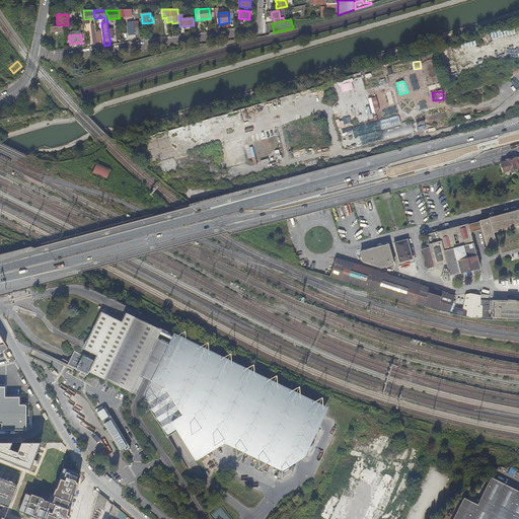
[(518,157),(502,162),(505,174),(518,170),(518,157)]
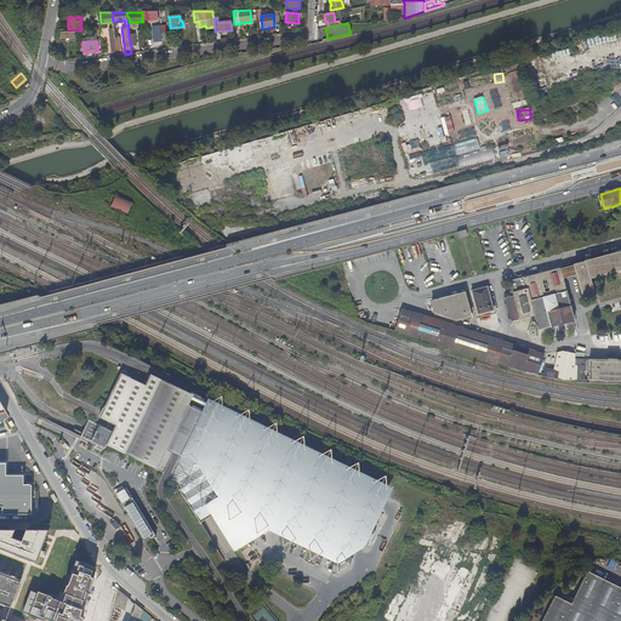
[(112,206),(127,214),(132,203),(115,195),(112,206)]
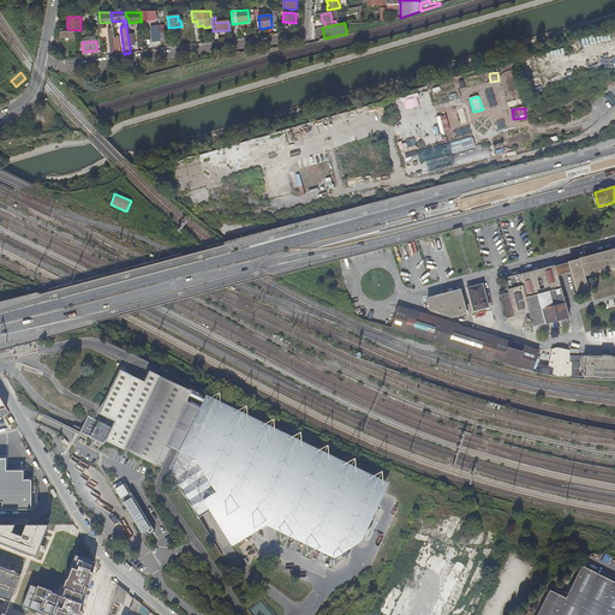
[(614,250),(568,263),(571,272),(578,294),(589,292),(584,276),(614,267),(614,250)]
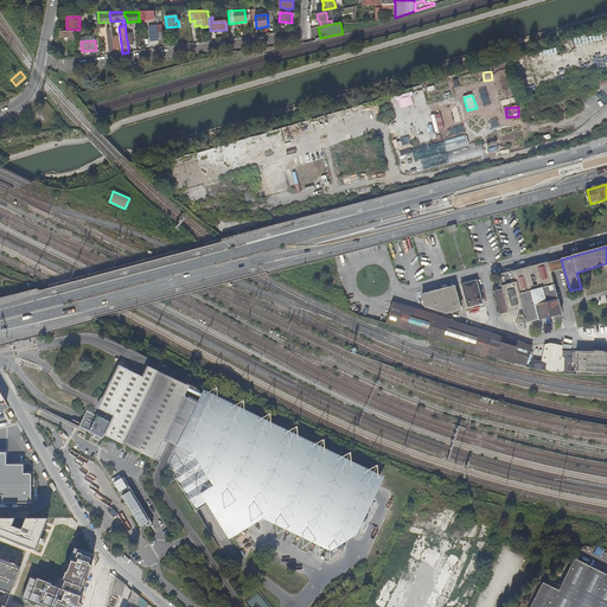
[(555,261),(548,263),(550,272),(554,270),(557,270),(563,268),(561,260),(555,261)]
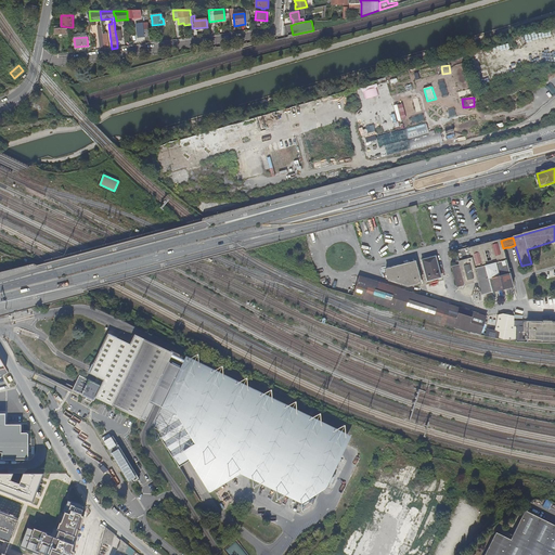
[(503,248),(501,241),(500,240),(455,252),(459,265),(452,267),(457,287),(473,283),(474,288),(479,286),(485,308),(516,300),(503,248)]
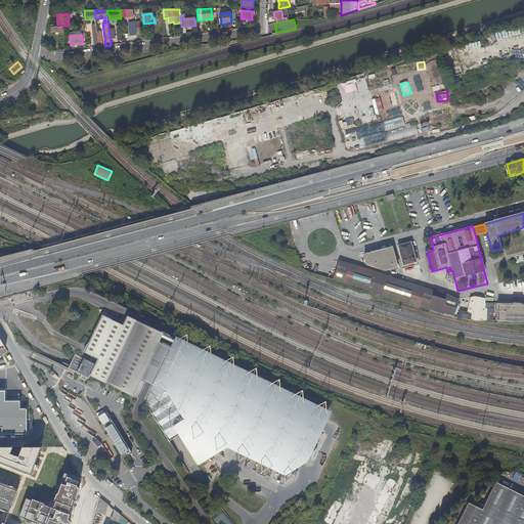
[(403,265),(416,262),(410,243),(398,246),(403,265)]
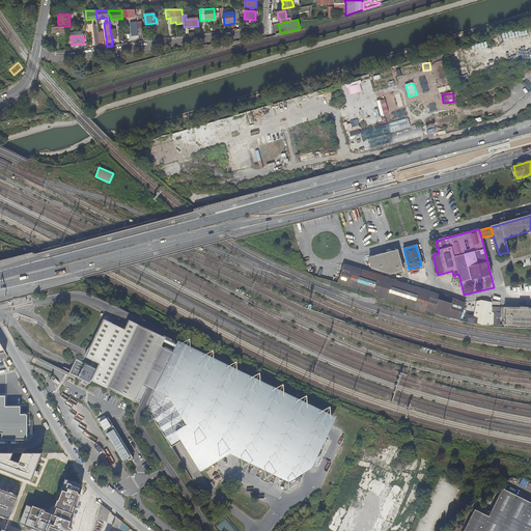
[(397,251),(369,258),(371,269),(390,274),(402,271),(397,251)]
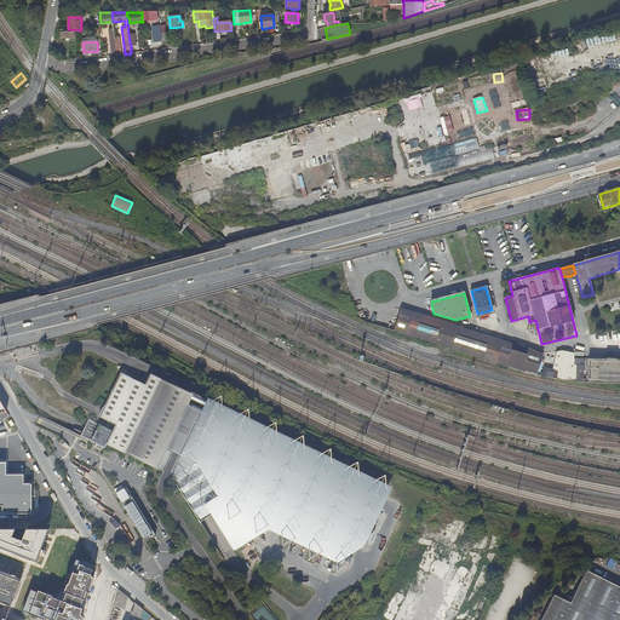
[(541,357),(543,354),(402,309),(395,331),(483,359),(527,373),(539,375),(544,361),(541,360),(541,357)]
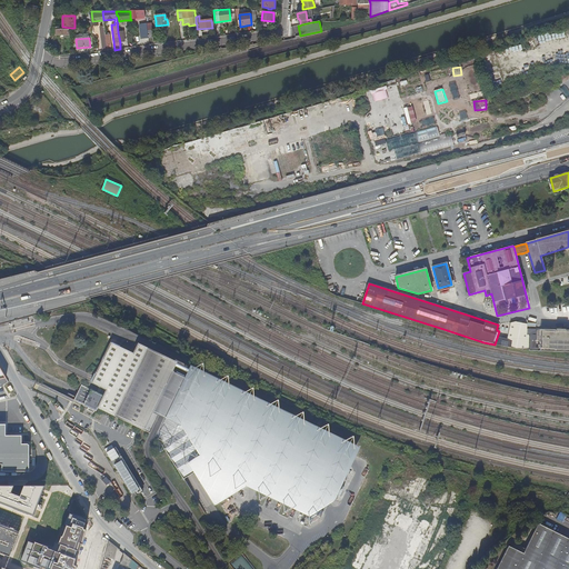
[(499,338),(498,345),(509,347),(522,350),(526,350),(533,329),(527,329),(527,325),(515,321),(511,323),(507,339),(499,338)]
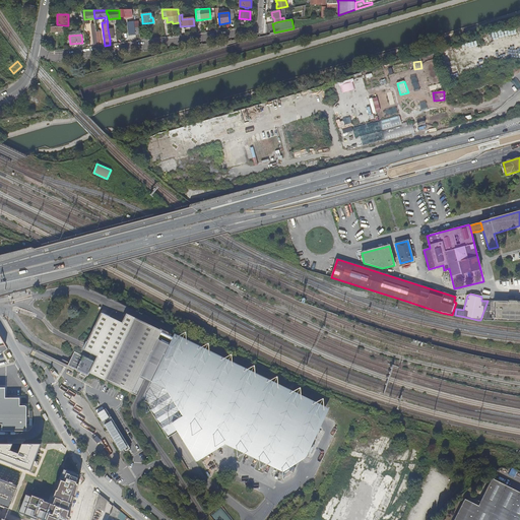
[(496,301),(494,320),(519,321),(519,301),(517,301),(516,301),(516,299),(511,299),(511,300),(509,300),(509,301),(496,301)]
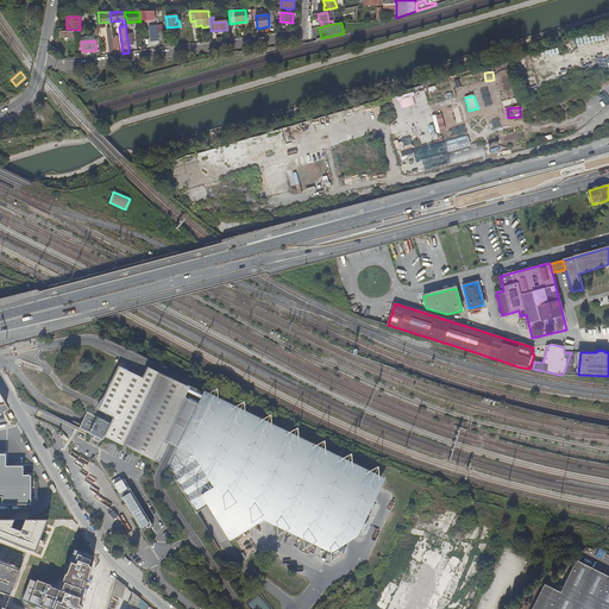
[(167,468),(192,508),(203,500),(207,506),(228,539),(263,516),(330,548),(355,533),(374,493),(380,479),(205,395),(200,405),(176,394),(181,384),(148,368),(142,378),(129,371),(118,366),(99,406),(98,410),(113,418),(111,424),(96,418),(89,434),(102,440),(104,437),(163,465),(167,468)]
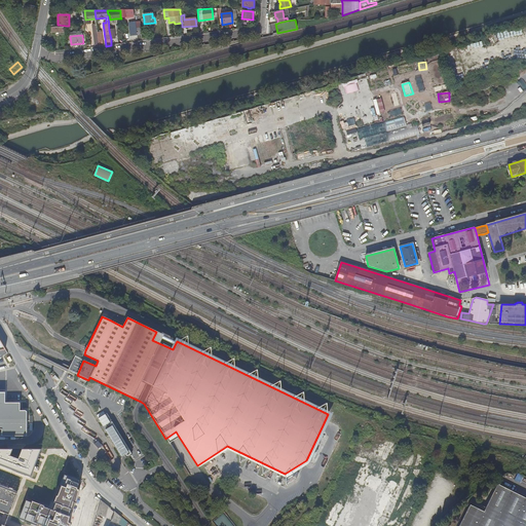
[(177,341),(156,332),(152,340),(173,349),(177,341)]
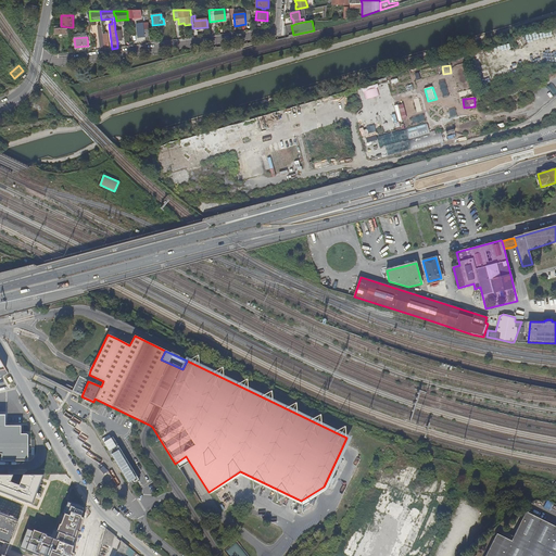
[(81,396),(88,381),(78,376),(74,383),(71,391),(81,396)]
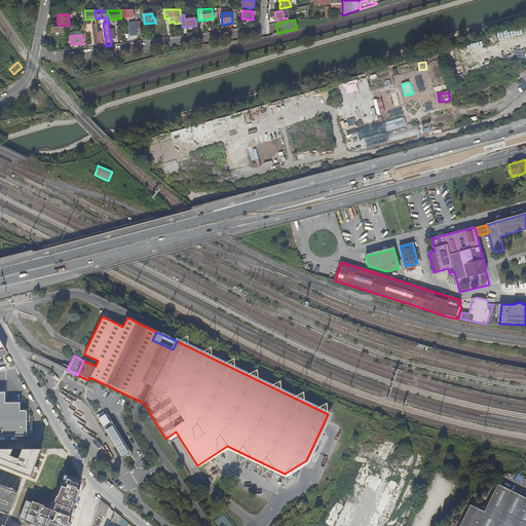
[(0,436),(27,436),(27,411),(26,410),(20,410),(20,403),(5,403),(5,392),(0,391),(0,436)]
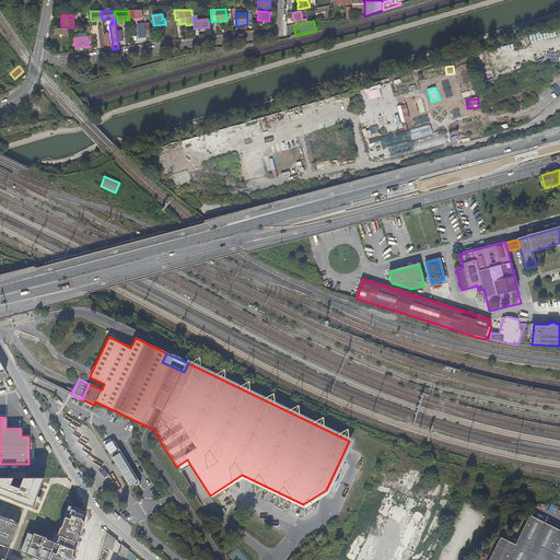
[(130,487),(138,482),(116,440),(107,444),(130,487)]
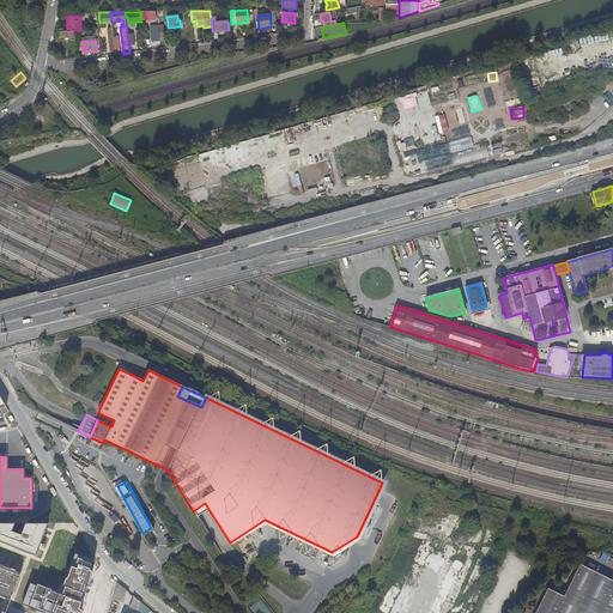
[(205,503),(193,511),(196,516),(202,513),(208,509),(205,503)]
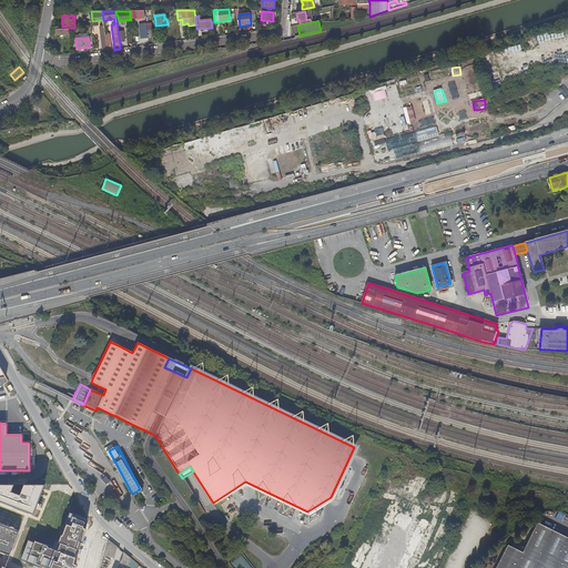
[(539,521),(524,551),(509,544),(497,567),(567,567),(567,536),(553,529),(554,527),(541,521),(540,523),(539,521)]
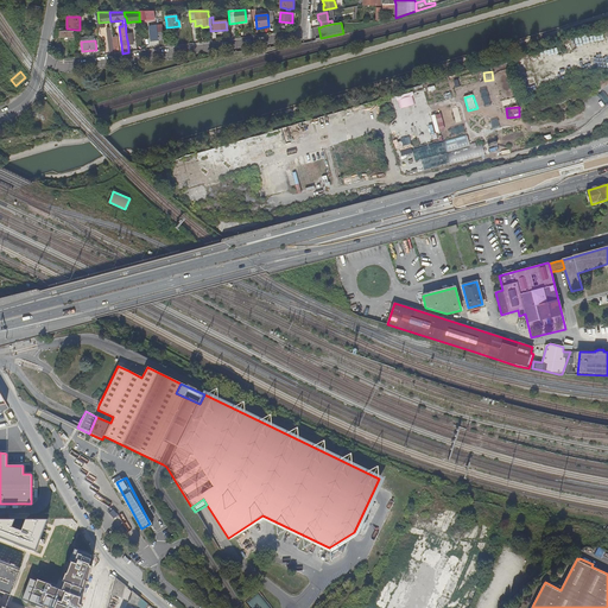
[(0,562),(0,590),(4,593),(5,591),(10,594),(12,589),(13,587),(19,572),(20,570),(0,562)]
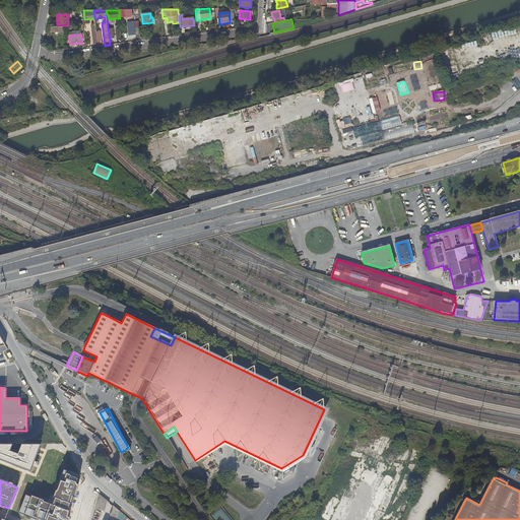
[(105,511),(107,500),(100,494),(95,509),(105,511)]
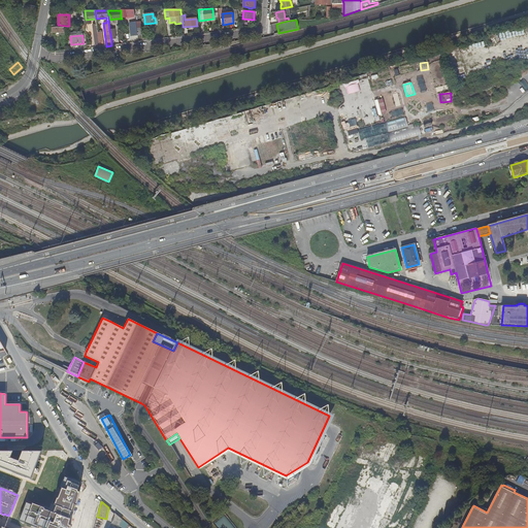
[(120,524),(122,519),(114,513),(111,523),(119,526),(120,524)]
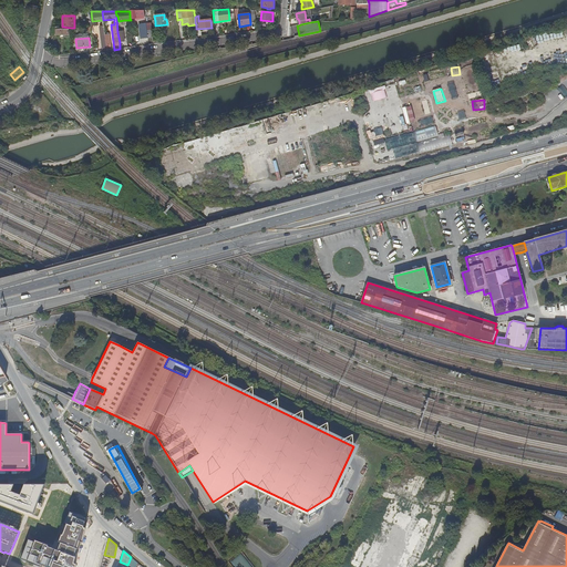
[(236,566),(251,566),(243,554),(232,560),(236,566)]
